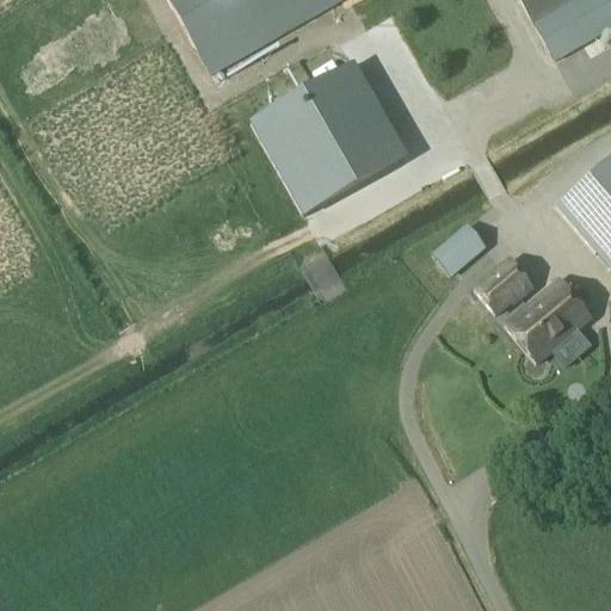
[(310,0),(319,14),(343,0),(310,0)]
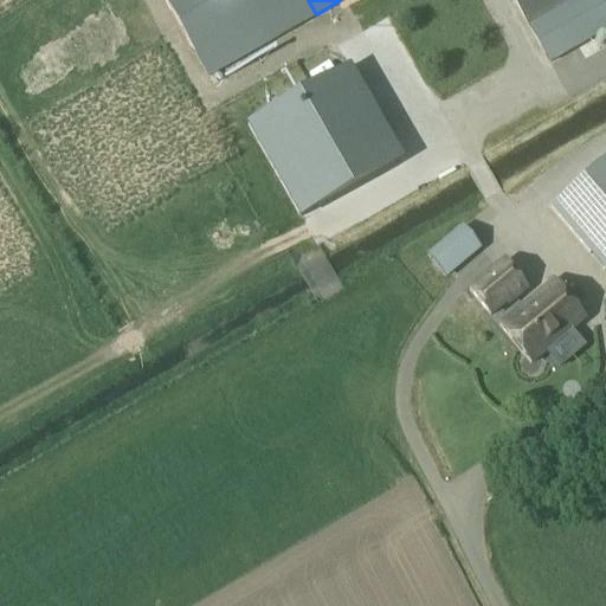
[(605,0),(513,0),(549,63),(605,30),(605,0)]
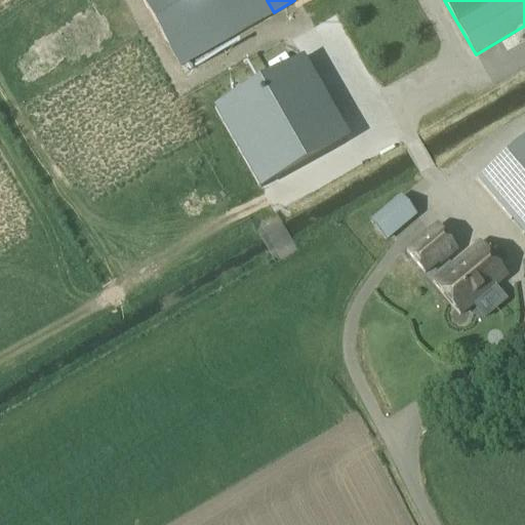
[(286,42),(191,97),(232,173),(329,111),(286,42)]
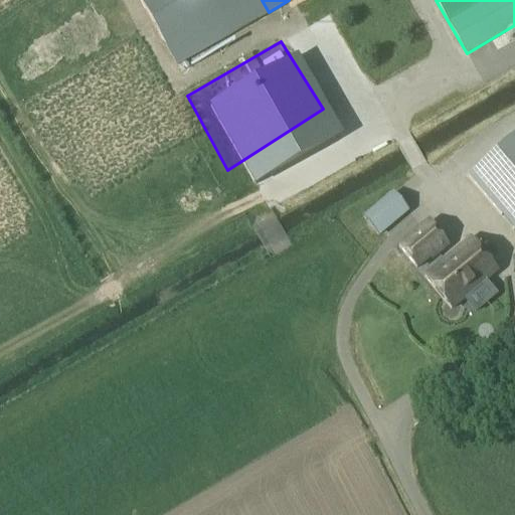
[(514,135),(467,177),(514,232),(514,135)]
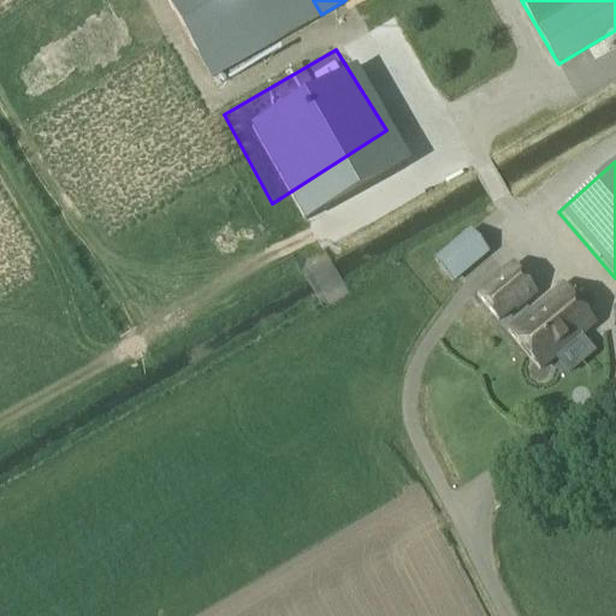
[(450,280),(486,252),(471,231),(433,259),(450,280)]
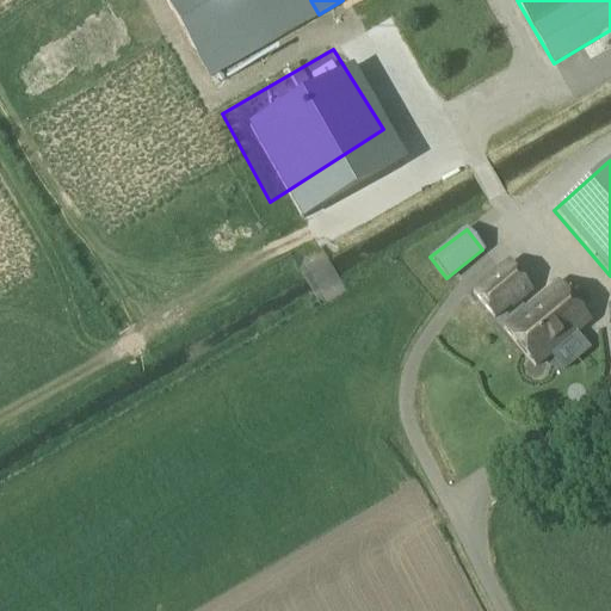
[(473,294),(493,319),(529,289),(507,264),(473,294)]
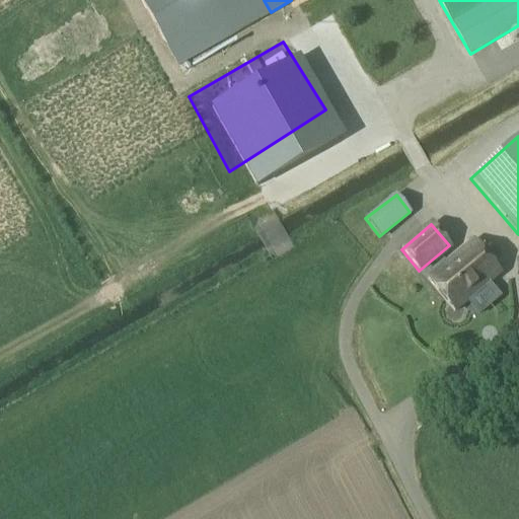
[(467,312),(478,325),(511,295),(477,255),(444,286),(454,298),(453,301),(463,313),(467,312)]
